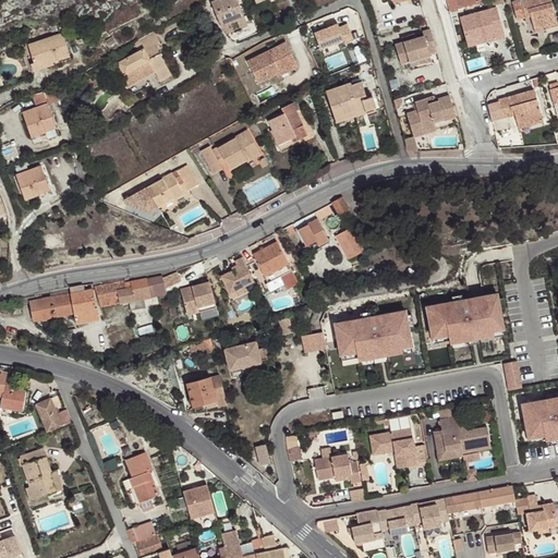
[(211,0),(221,25),(244,16),(238,0),(211,0)]
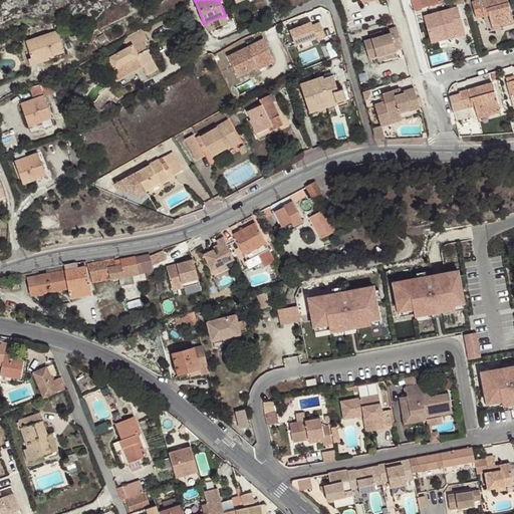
[(412,0),(415,11),(427,7),(425,0),(412,0)]
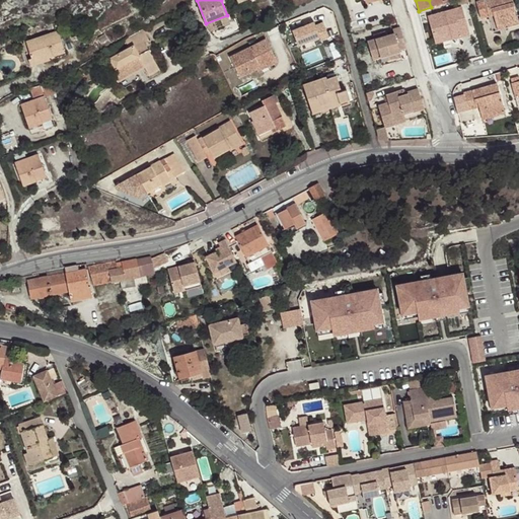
[(512,0),(485,0),(476,2),(482,18),(490,15),(488,10),(492,9),(494,14),(497,24),(518,18),(512,0)]
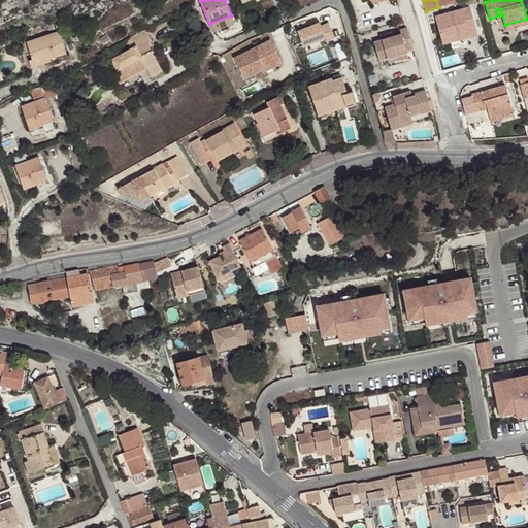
[(470,7),(435,17),(441,38),(458,33),(460,39),(477,34),(470,7)]
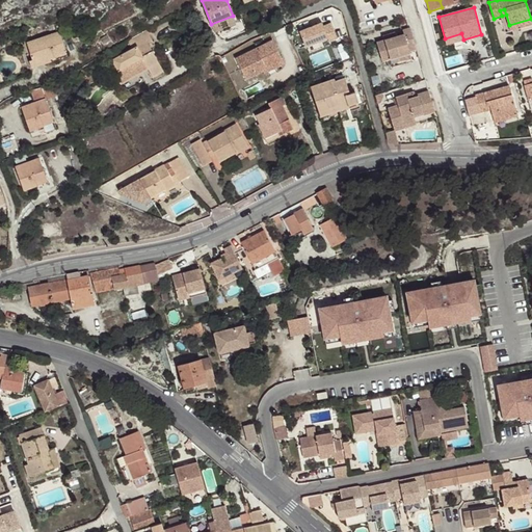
[(233,16),(211,24),(215,31),(236,23),(233,16)]
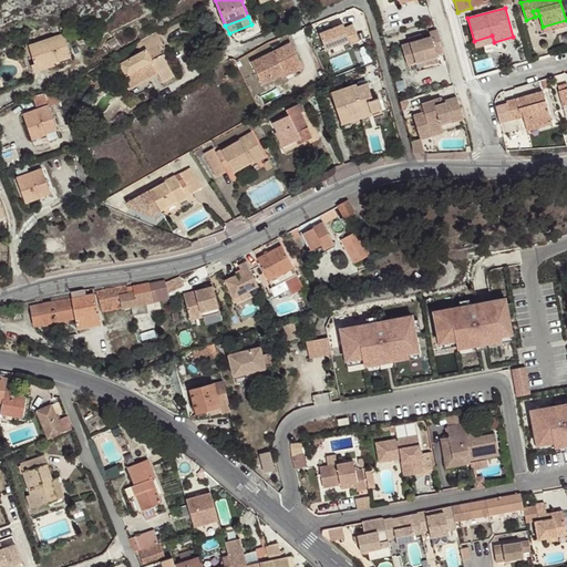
[(566,24),(566,20),(543,27),(544,32),(566,24)]
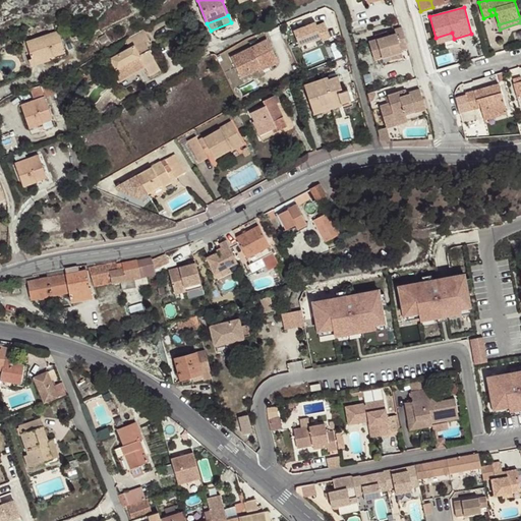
[(315,22),(294,31),(299,46),(322,37),(323,41),(331,38),(325,22),(316,25),(315,22)]
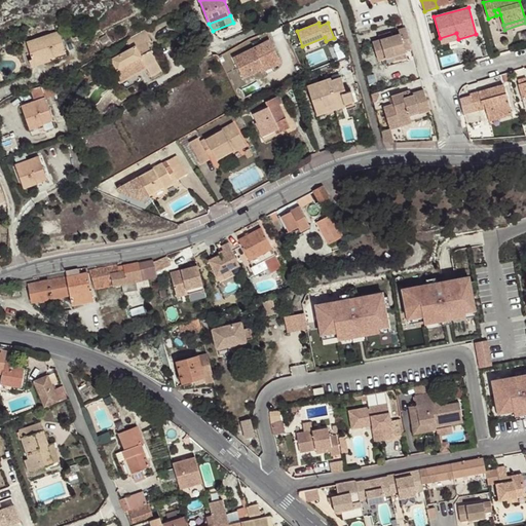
[(405,50),(412,48),(406,28),(399,30),(401,34),(392,36),(379,40),(373,42),(377,57),(385,54),(386,58),(396,55),(405,52),(405,50)]
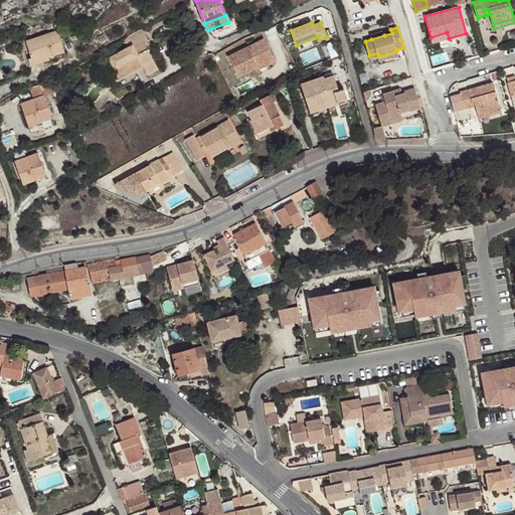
[(142,29),(124,39),(128,47),(110,57),(115,67),(111,70),(118,81),(136,71),(134,68),(143,63),(144,66),(149,74),(158,68),(143,40),(147,38),(142,29)]
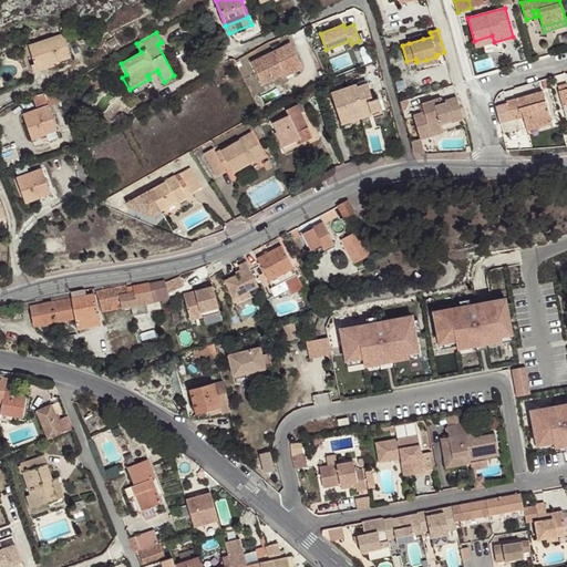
[(35,64),(52,60),(53,63),(71,58),(64,35),(30,47),(33,58),(35,64)]
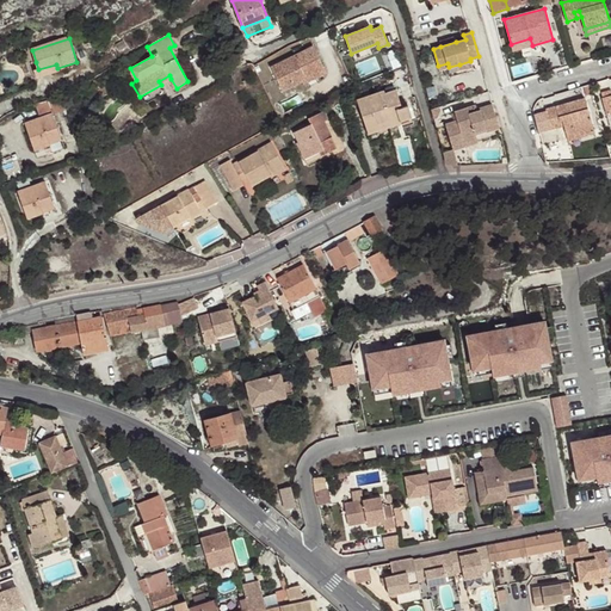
[(530,38),(511,44),(513,51),(532,45),(530,38)]
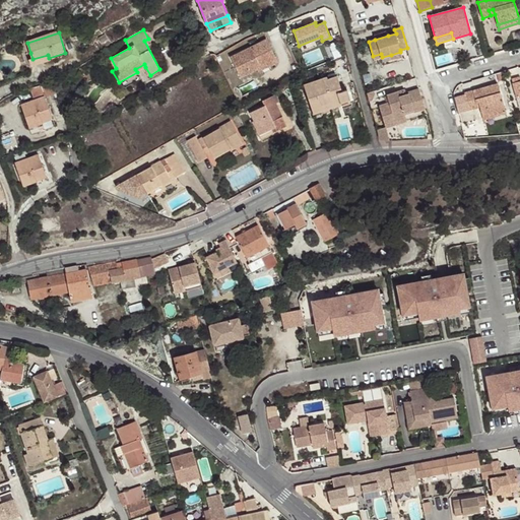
[(231,58),(240,77),(257,69),(256,66),(275,57),(267,40),(231,58)]
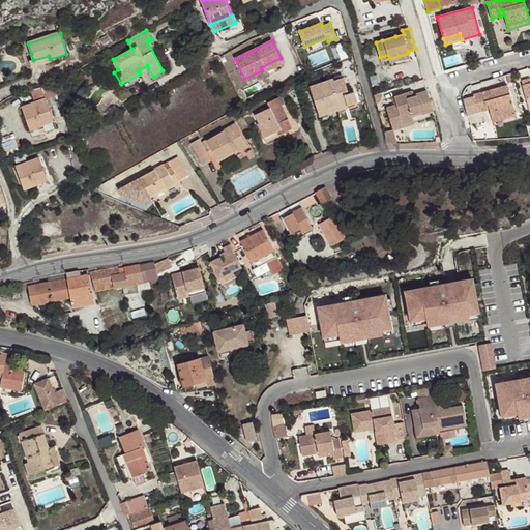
[(49,56),(33,60),(31,54),(27,55),(31,67),(67,57),(66,54),(50,59),(49,56)]
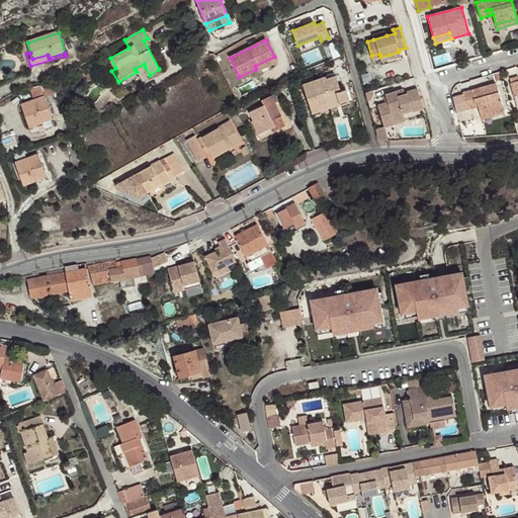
[(276,62),(274,57),(255,66),(256,69),(257,71),(276,62)]
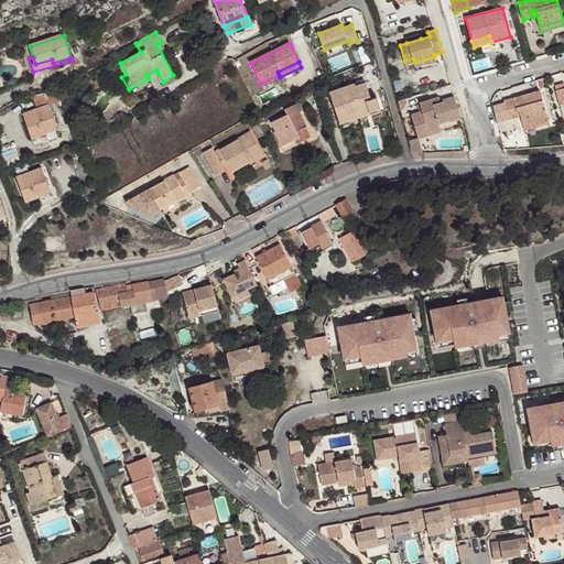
[(116,65),(121,77),(126,74),(120,63),(116,65)]
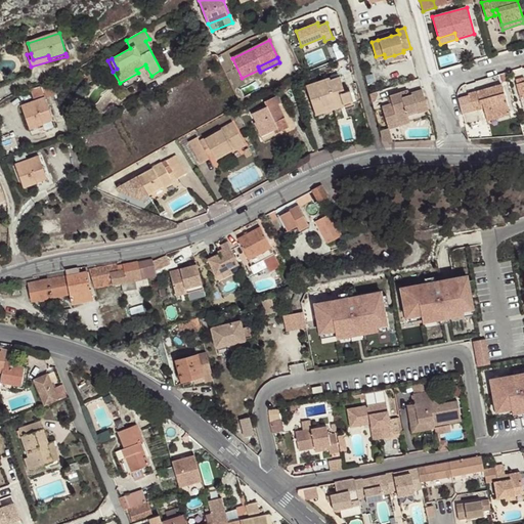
[(354,103),(350,90),(345,92),(340,77),(330,80),(329,78),(306,86),(314,108),(340,100),(342,106),(342,107),(354,103)]
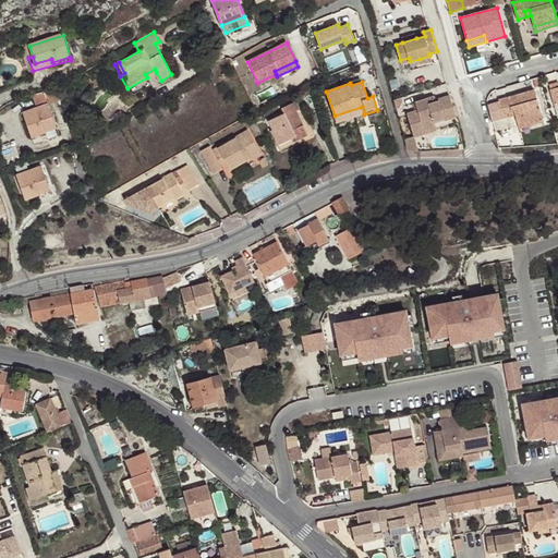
[(47,101),(48,104),(63,98),(59,87),(44,93),(47,101)]
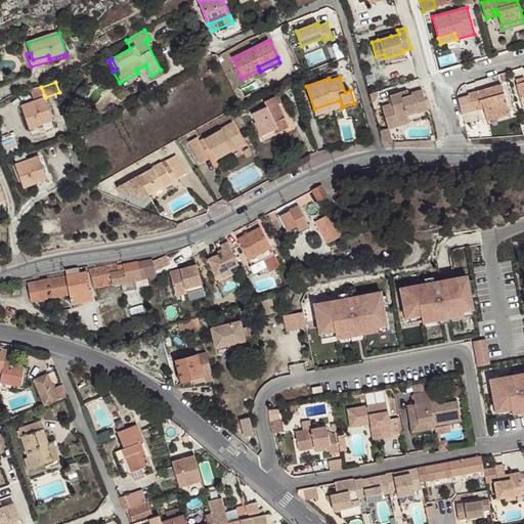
[(510,111),(501,84),(469,94),(473,111),(480,107),(478,103),(482,102),(483,106),(486,118),(510,111)]
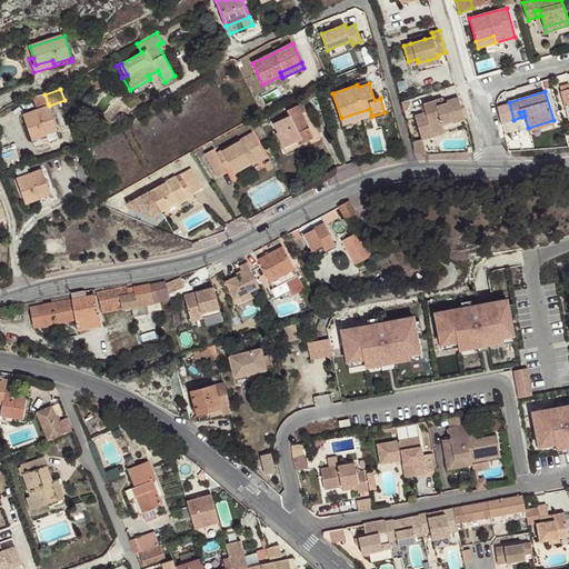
[(48,103),(45,95),(33,98),(36,107),(48,103)]
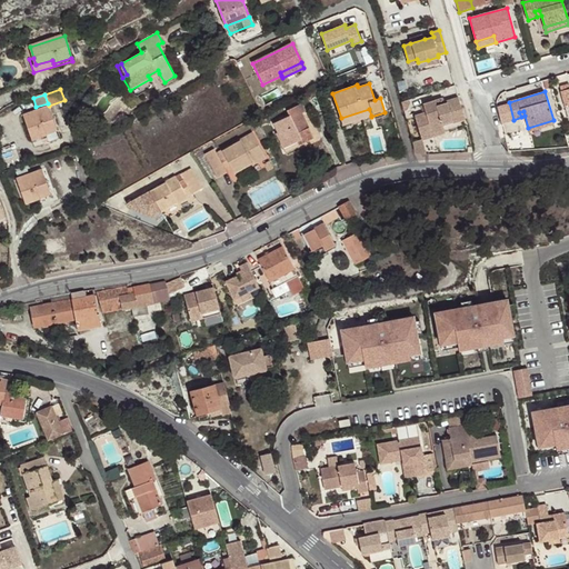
[(453,122),(465,119),(459,98),(448,101),(448,103),(446,105),(445,98),(423,105),(426,112),(415,117),(420,132),(431,129),(432,132),(443,128),(442,126),(441,123),(452,119),(453,122)]
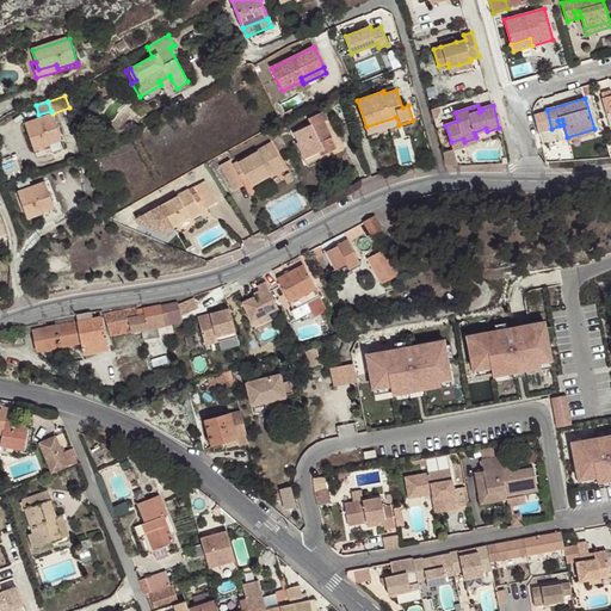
[(337,147),(325,121),(328,119),(325,111),(309,118),(312,124),(295,133),(300,142),(297,142),(304,158),(319,152),(327,147),(328,150),(337,147)]
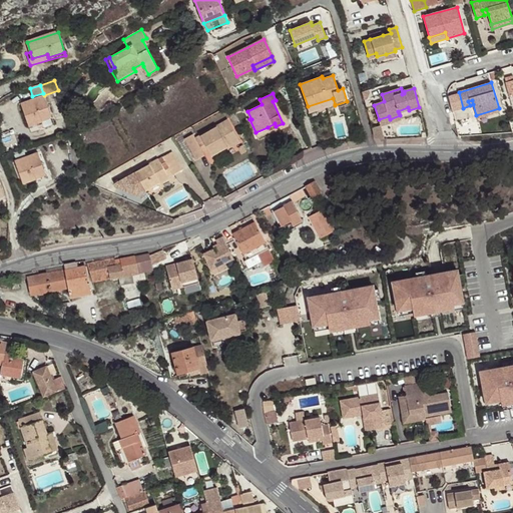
[(21,103),(29,126),(42,121),(40,117),(50,113),(44,95),(21,103)]
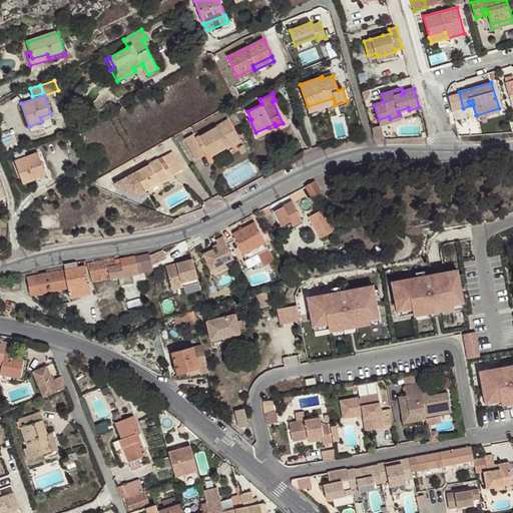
[(333,98),(308,106),(310,112),(335,104),(333,98)]
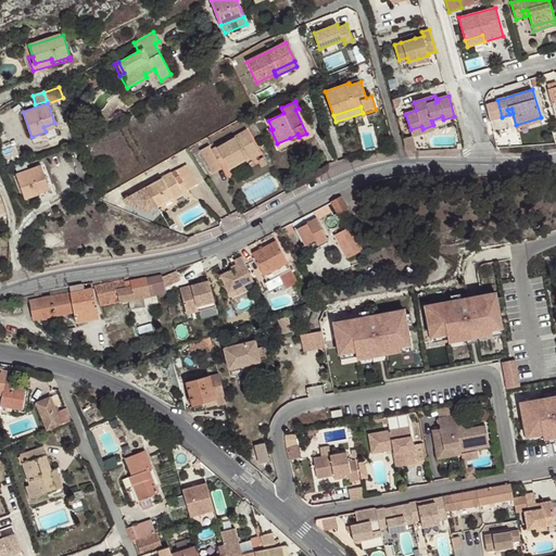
[(541,117),(516,125),(517,128),(542,122),(541,117)]
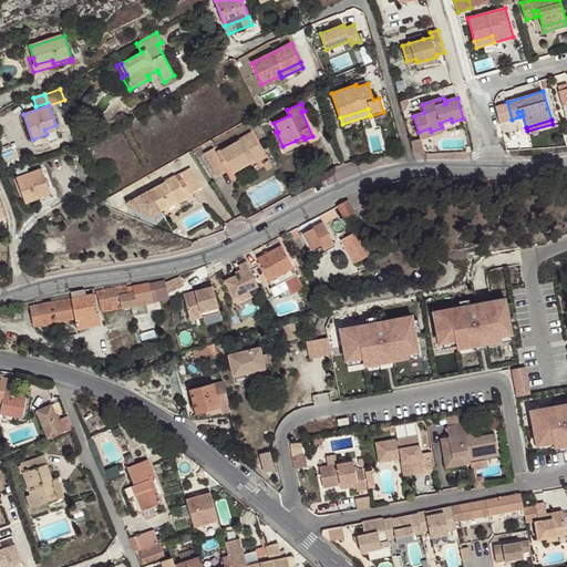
[(47,134),(58,131),(55,125),(44,130),(47,134)]
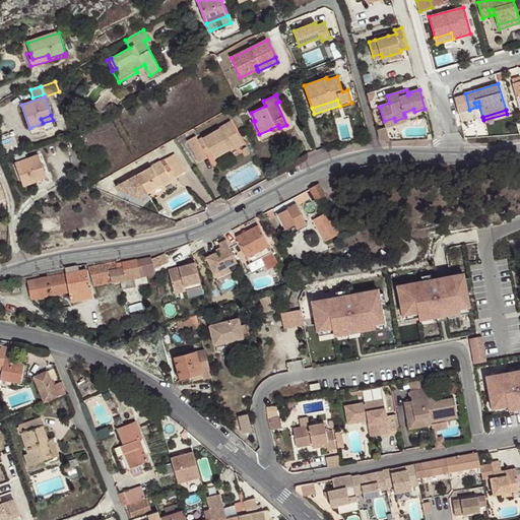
[(394,118),(384,121),(386,127),(406,121),(405,117),(395,121),(394,118)]
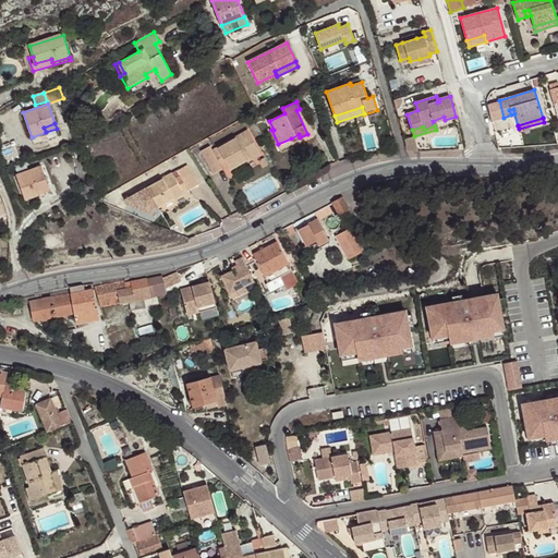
[(261,154),(247,131),(213,150),(210,146),(202,152),(210,168),(213,173),(222,168),(220,164),(217,159),(222,156),(226,160),(230,170),(261,154)]
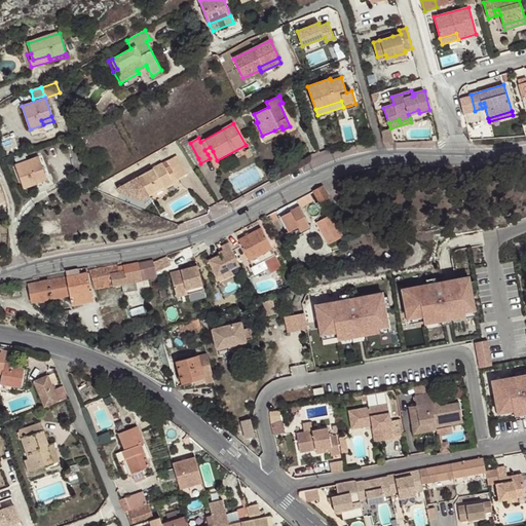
[(390,128),(382,132),(384,141),(387,142),(389,143),(395,143),(390,128)]
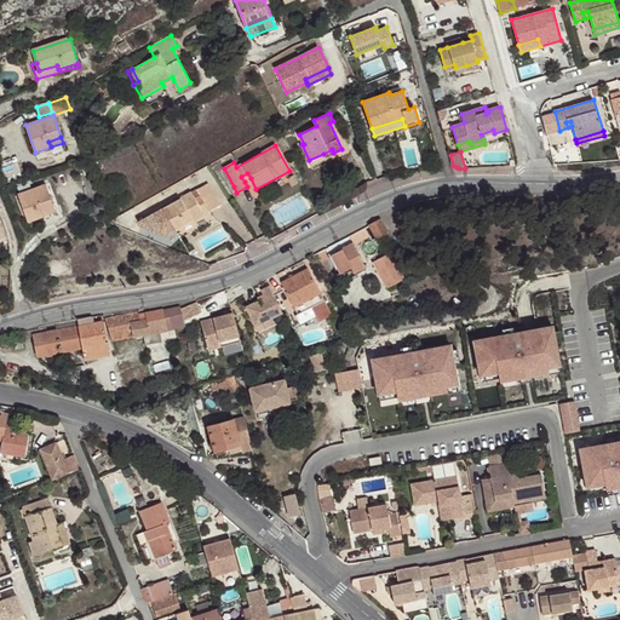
[(224,191),(234,187),(224,168),(218,160),(207,166),(224,191)]
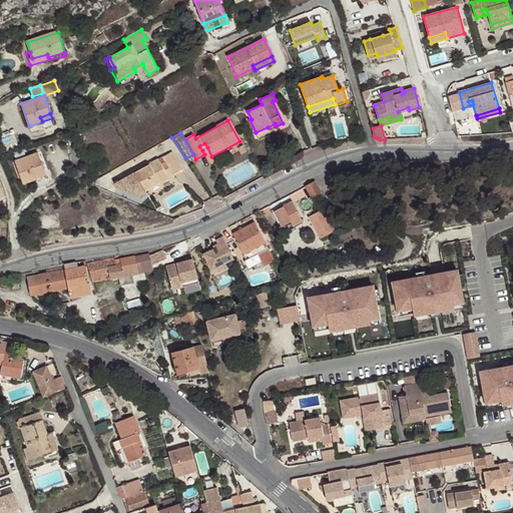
[(14,161),(23,183),(36,179),(34,174),(44,170),(37,152),(14,161)]
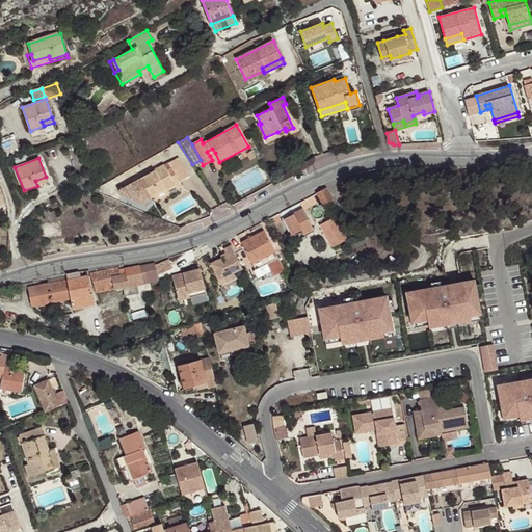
[(189,176),(179,158),(140,180),(151,197),(176,184),(171,177),(168,171),(173,168),(176,174),(180,181),(189,176)]
